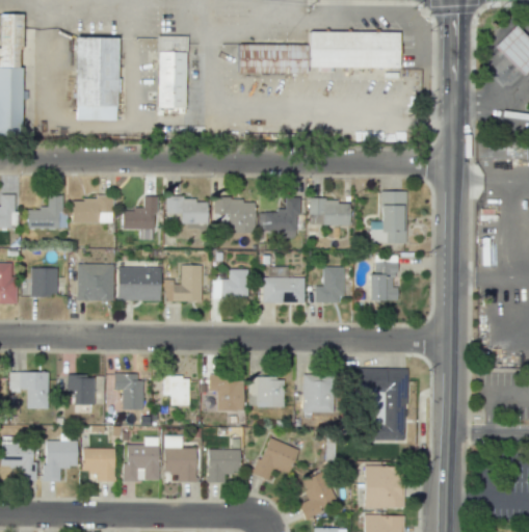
[(3,15),(26,15),(25,136),(0,136),(0,48),(4,48),(3,15)]
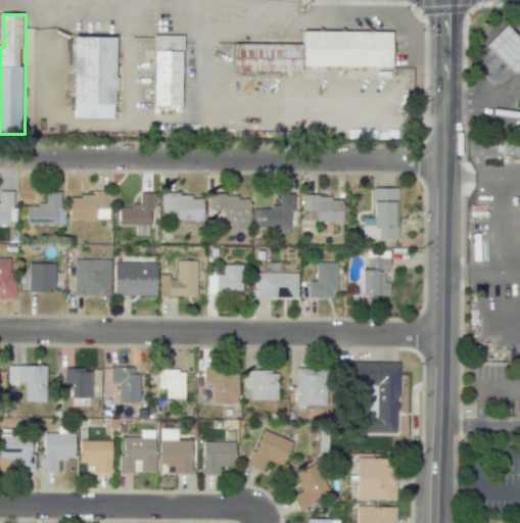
[(514,74),(519,67),(519,37),(508,25),(486,45),(514,74)]
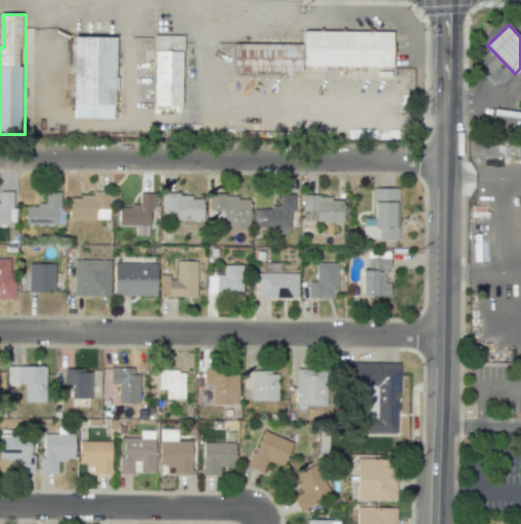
[(306,31),(396,33),(396,69),(307,68),(306,31)]
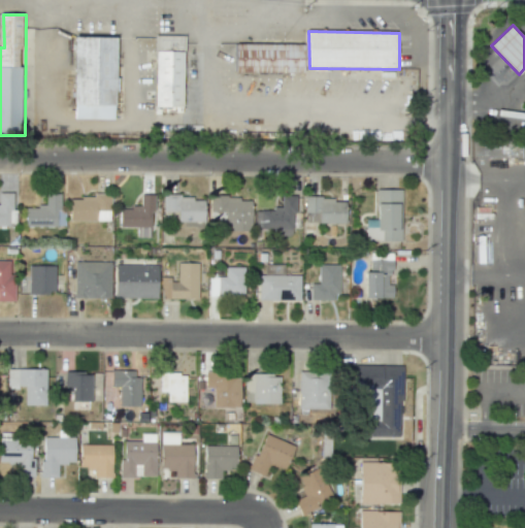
[(187,37),(159,37),(158,107),(186,109),(187,37)]
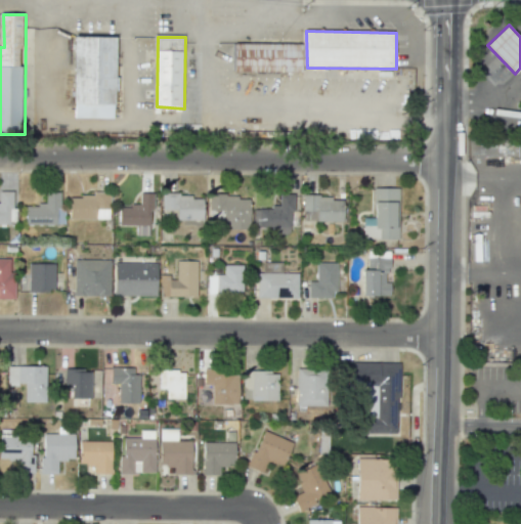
[(120,38),(78,38),(77,115),(89,115),(89,105),(118,104),(120,38)]
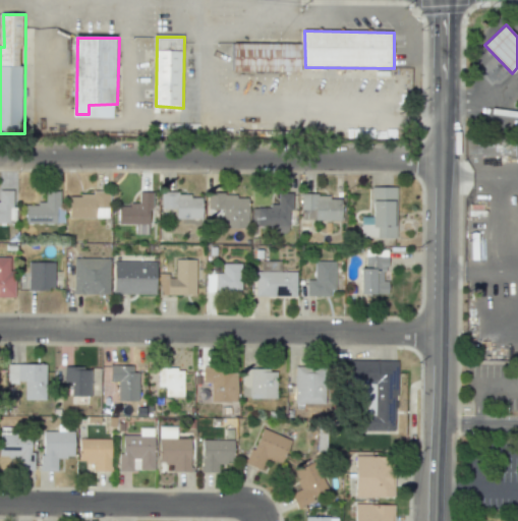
[(302,44),(303,72),(235,72),(236,43),(302,44)]
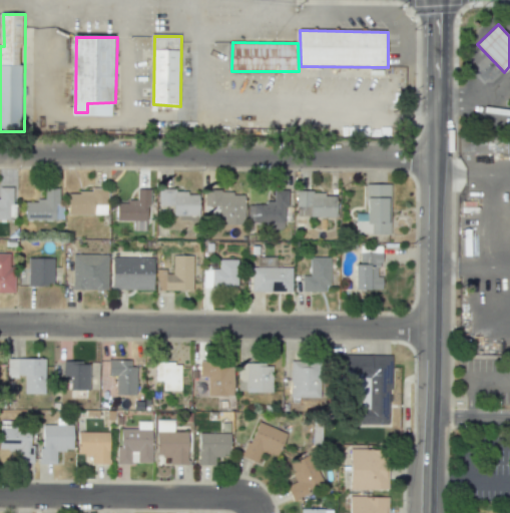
[(358,234),(392,234),(392,183),(368,183),(368,213),(358,213),(358,234)]
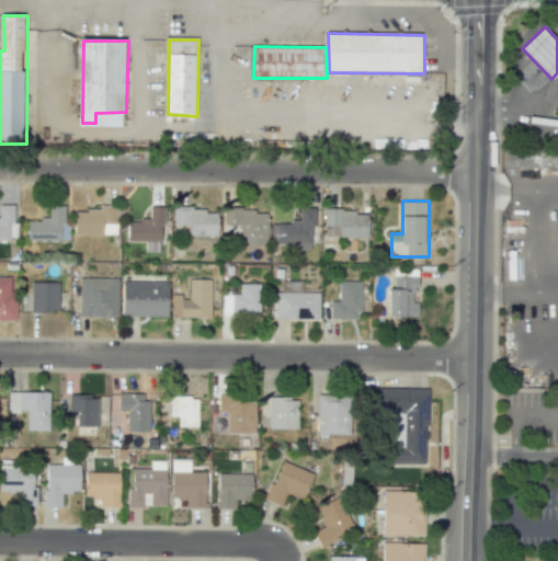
[(0,239),(18,239),(18,205),(1,205),(1,217),(0,216),(0,239)]
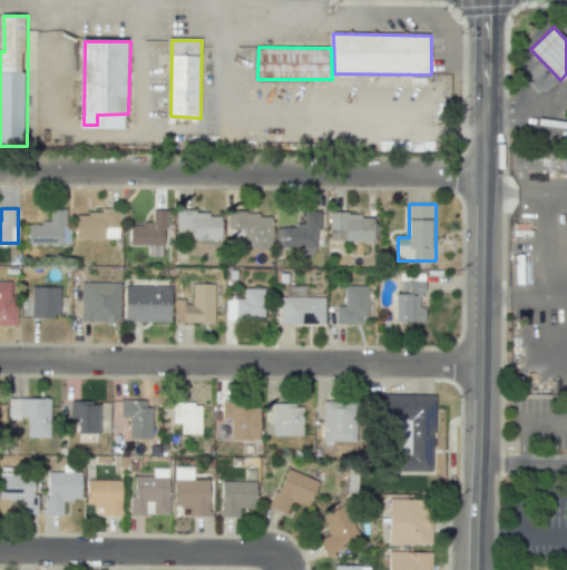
[(29,245),(72,244),(72,226),(68,227),(67,208),(51,209),(51,223),(29,223),(29,245)]
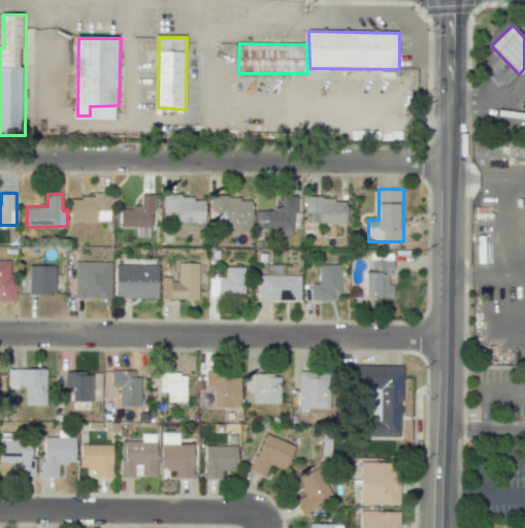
[(155,195),(142,194),(142,205),(134,205),(134,209),(122,208),(121,227),(154,228),(155,195)]
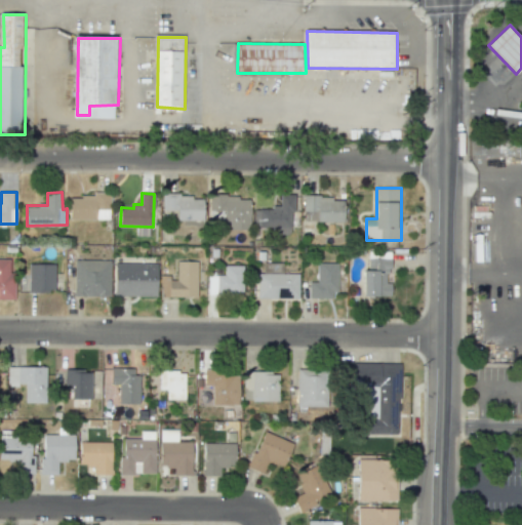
[(255,208),(255,232),(294,232),(294,194),(282,194),(282,208),(255,208)]
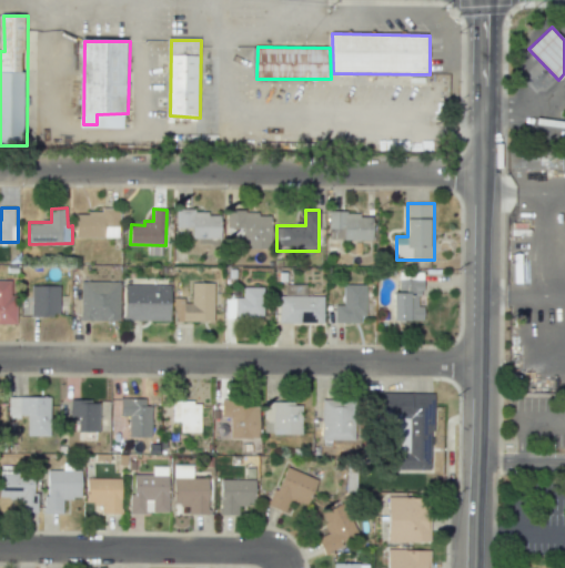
[(78,237),(120,237),(121,211),(78,211),(78,237)]
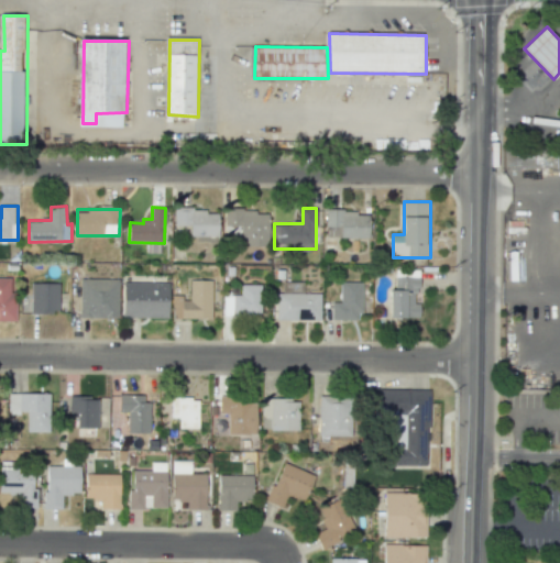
[(191,236),(220,236),(221,210),(176,209),(176,225),(191,225),(191,236)]
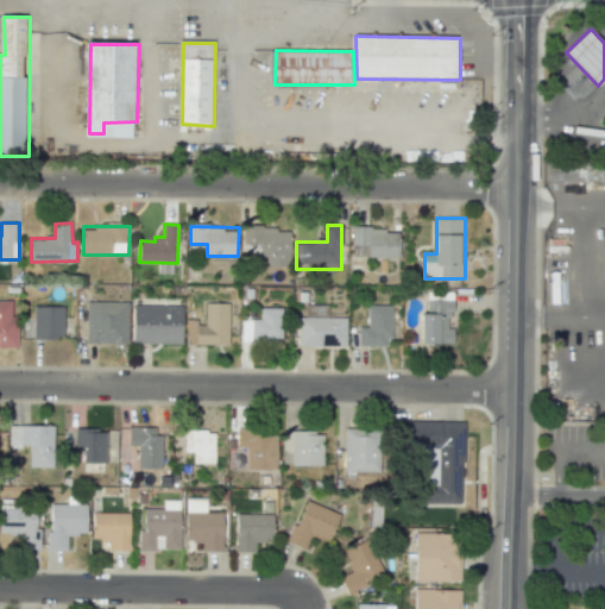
[(292,227),(245,227),(245,256),(268,256),(268,267),(291,267),(292,227)]
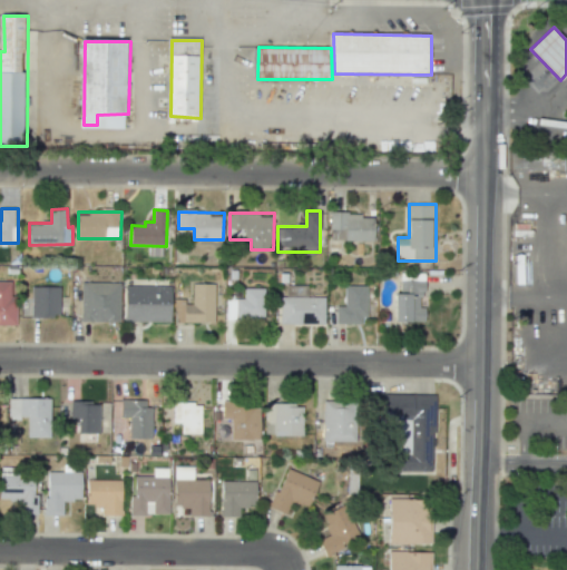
[(375,215),(333,214),(333,231),(336,231),(336,241),(375,241),(375,215)]
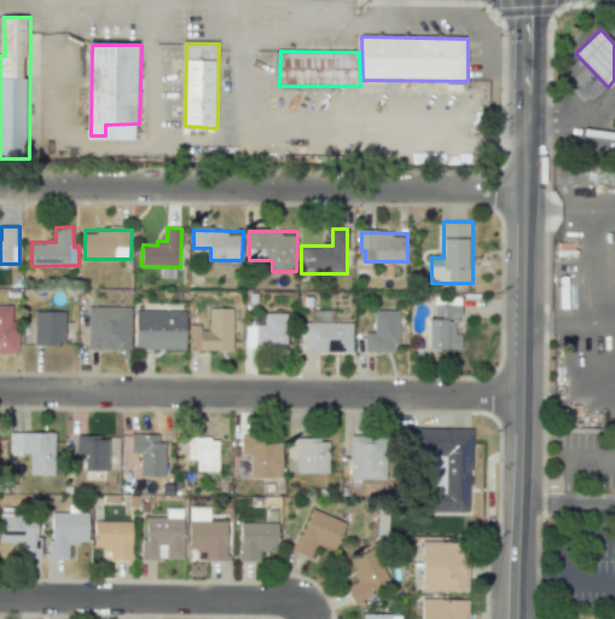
[(0,352),(19,353),(19,305),(0,304),(0,352)]
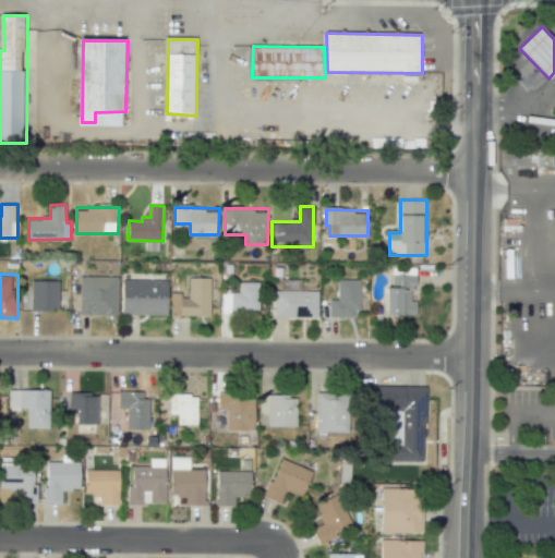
[(387,314),(417,315),(417,301),(414,301),(415,275),(394,274),(393,287),(387,287),(387,314)]
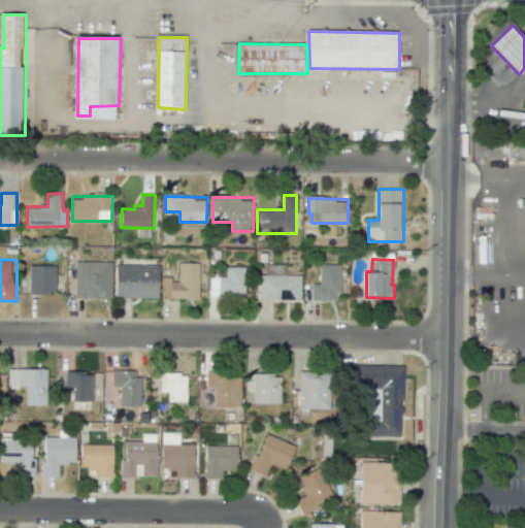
[(76,297),(112,298),(112,262),(77,261),(76,297)]
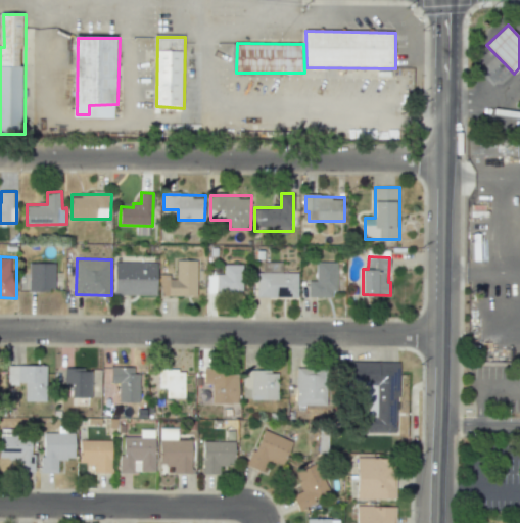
[(161,295),(198,296),(198,260),(178,259),(178,277),(161,277),(161,295)]
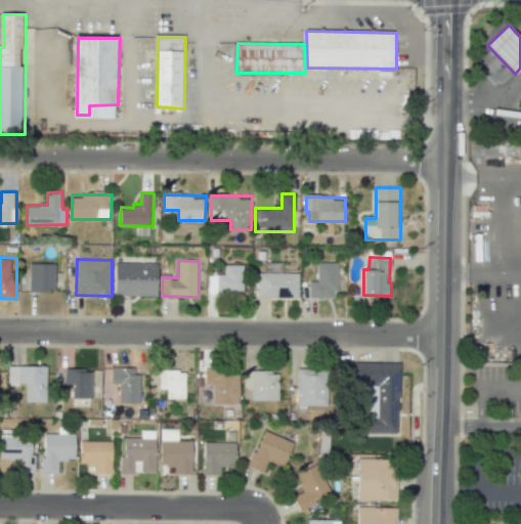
[(117,262),(116,295),(158,296),(159,263),(117,262)]
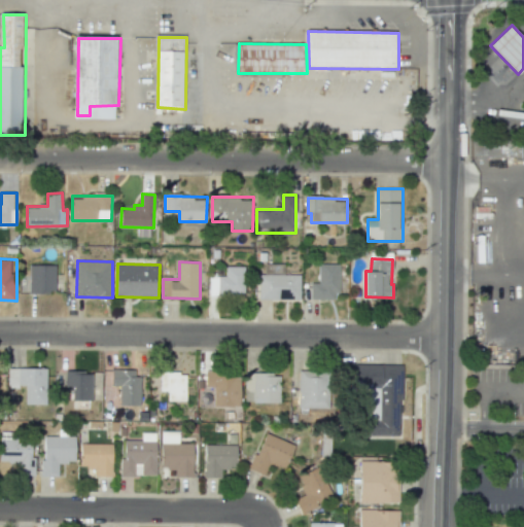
[(312,283),(312,299),(339,300),(340,264),(321,264),(320,283),(312,283)]
